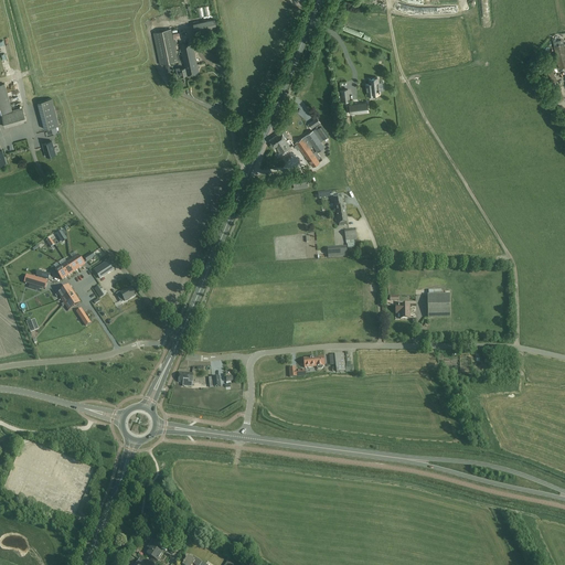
[(196,36),(217,32),(215,19),(193,23),(196,36)]
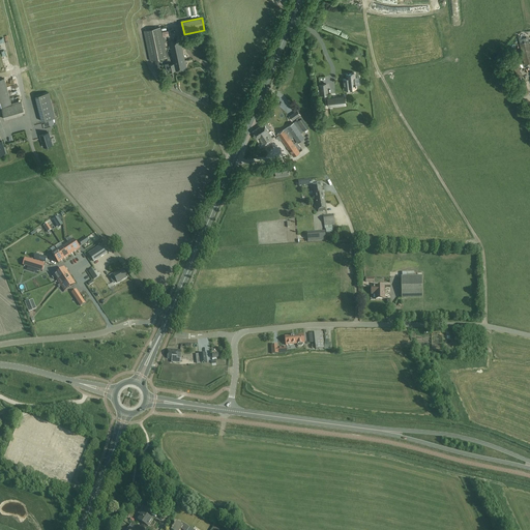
[(150,61),(167,57),(160,27),(143,30),(150,61)]
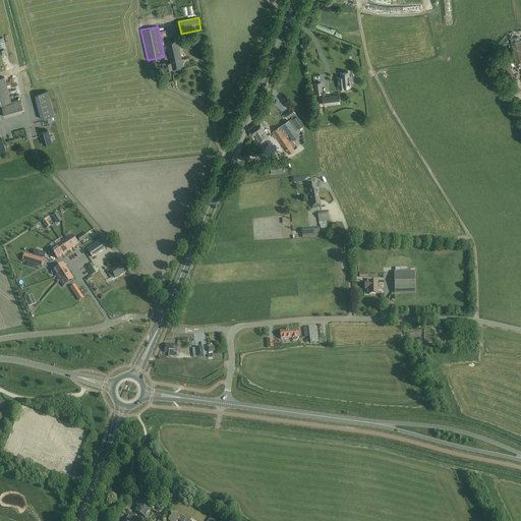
[(511,43),(515,63),(520,61),(520,44),(520,41),(515,42),(514,38),(510,39),(511,43)]
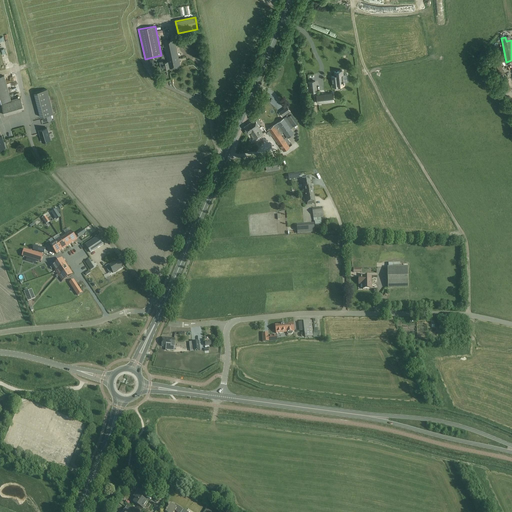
[(161,68),(164,68),(164,69),(180,65),(174,39),(163,41),(168,62),(162,63),(162,61),(159,62),(161,68)]
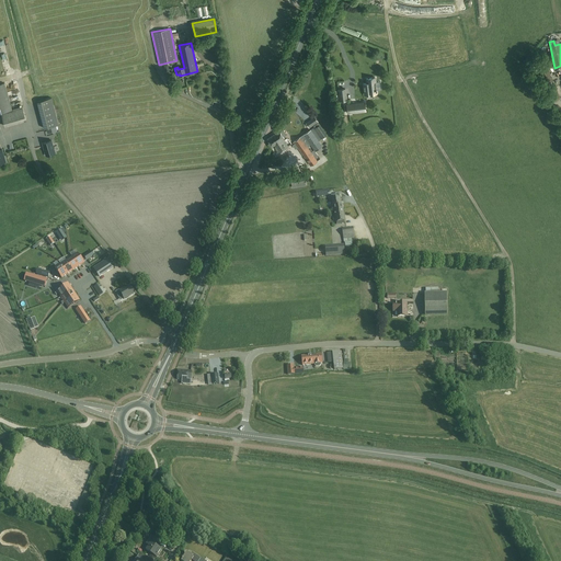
[(556,84),(548,68),(540,71),(547,88),(556,84)]
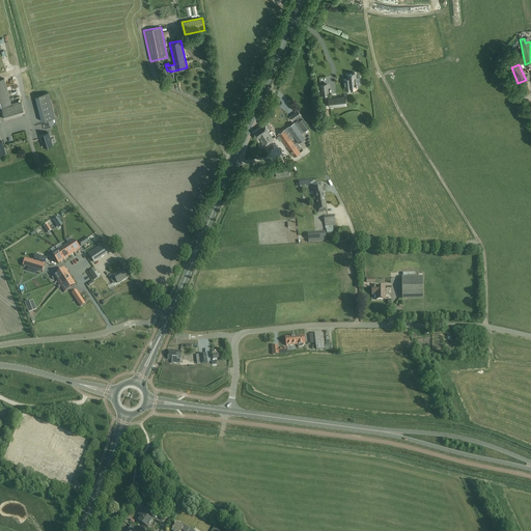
[(345,89),(357,88),(357,86),(357,84),(356,84),(355,74),(346,75),(347,78),(344,79),(345,89)]
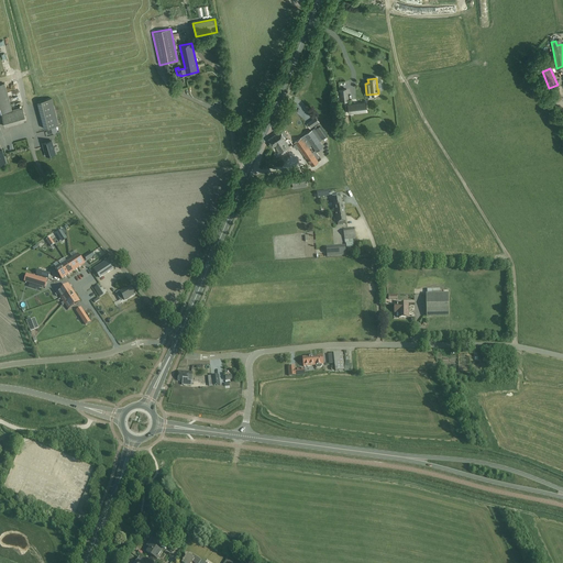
[(0,112),(1,112),(12,109),(4,83),(0,84),(0,112)]
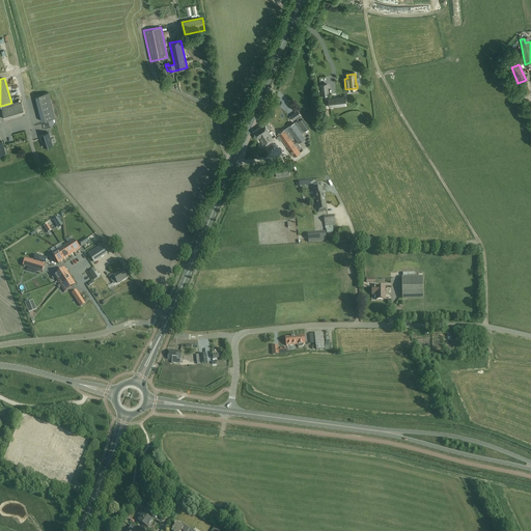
[(43,121),(45,121),(52,119),(55,118),(49,93),(35,96),(43,121)]
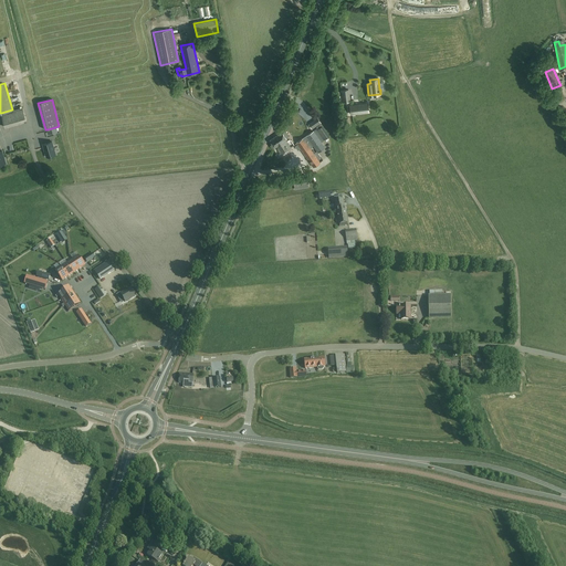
[(369,112),(368,104),(350,105),(352,114),(369,112)]
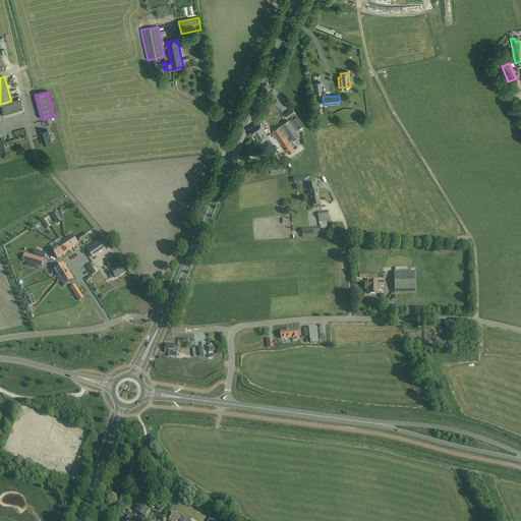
[(20,99),(11,101),(1,104),(4,117),(24,112),(20,99)]
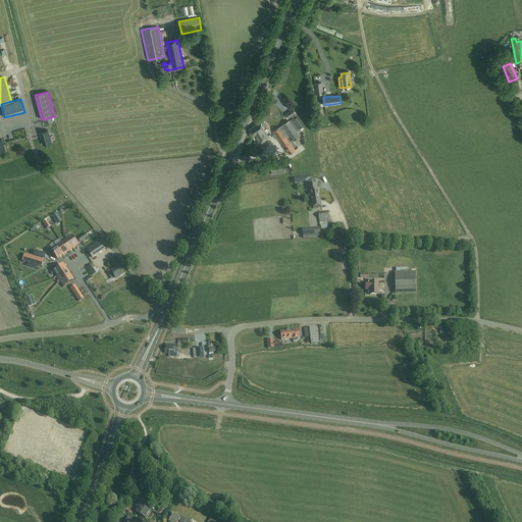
[(288,119),(294,115),(291,111),(294,110),(293,109),(284,114),(288,119)]
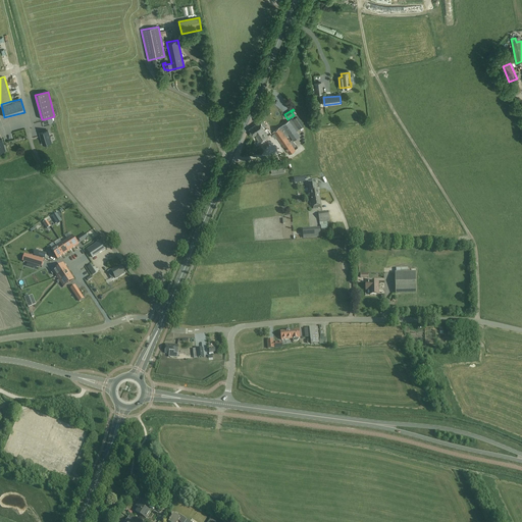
[(298,116),(293,119),(299,128),(299,129),(304,125),(298,116)]
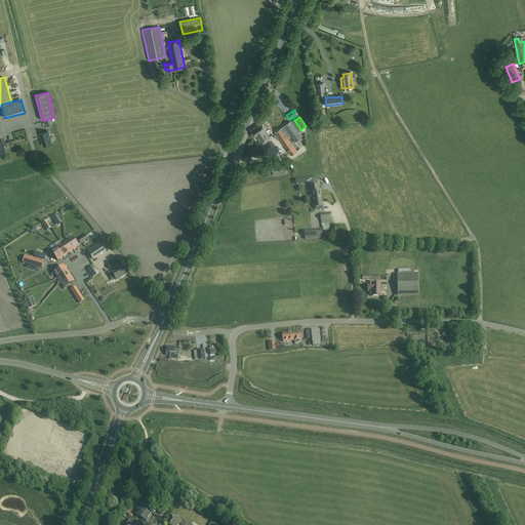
[(301,136),(298,131),(300,129),(294,120),(293,120),(281,128),(275,132),(290,155),(297,151),(295,147),(297,145),(295,142),(301,136)]
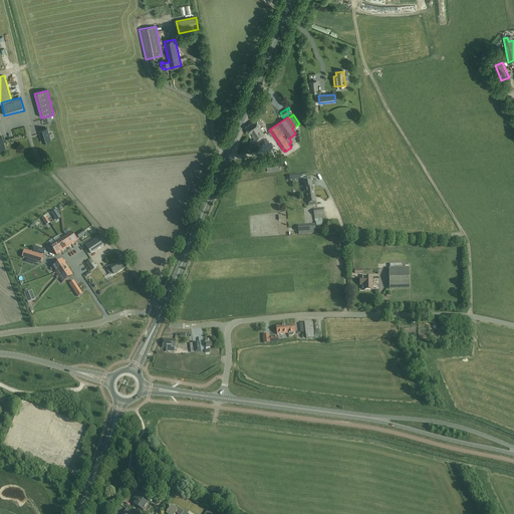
[(264,135),(260,129),(259,127),(260,126),(256,119),(245,127),(249,134),(251,134),(255,141),(264,135)]
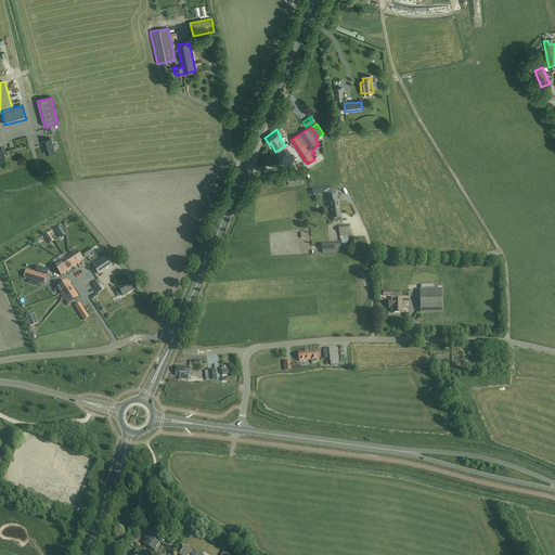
[(7,134),(12,153),(25,150),(20,131),(7,134)]
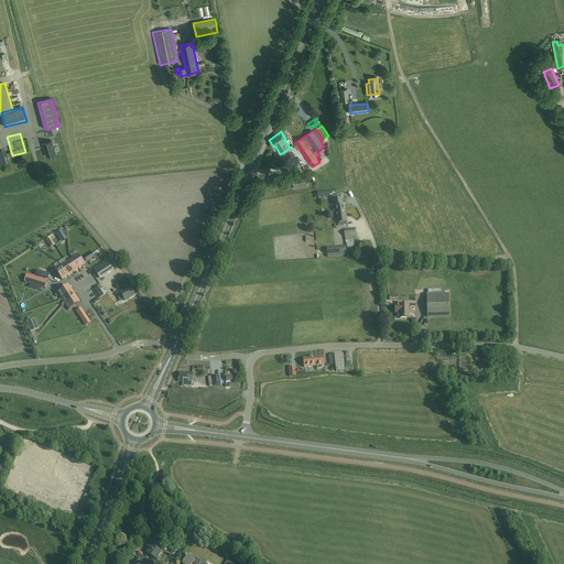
[(45,149),(44,149),(46,156),(55,153),(52,141),(43,143),(45,149)]
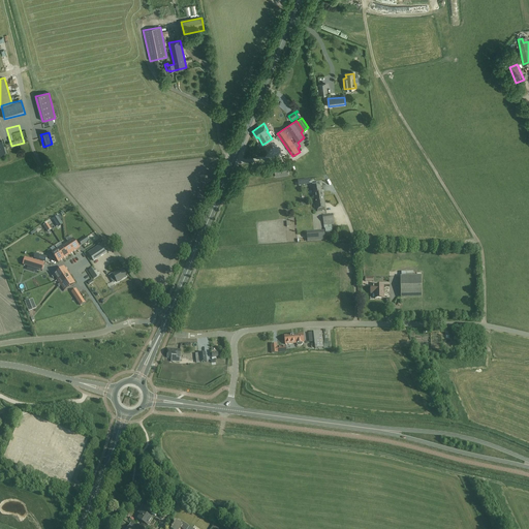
[(287,164),(274,166),(276,178),(289,176),(287,164)]
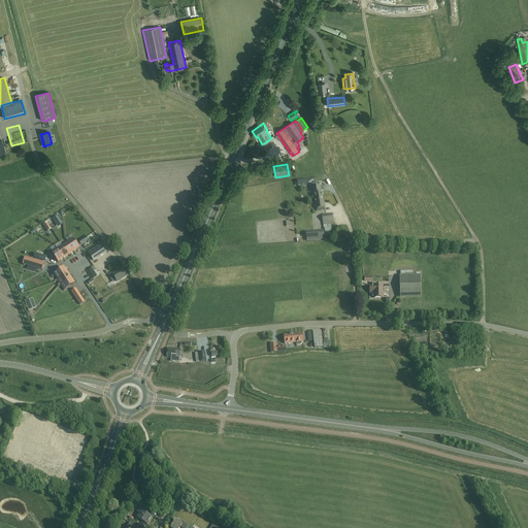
[(311,185),(312,188),(311,188),(312,194),(314,194),(315,198),(323,197),(322,193),(321,193),(320,186),(319,182),(316,183),(316,184),(311,185)]
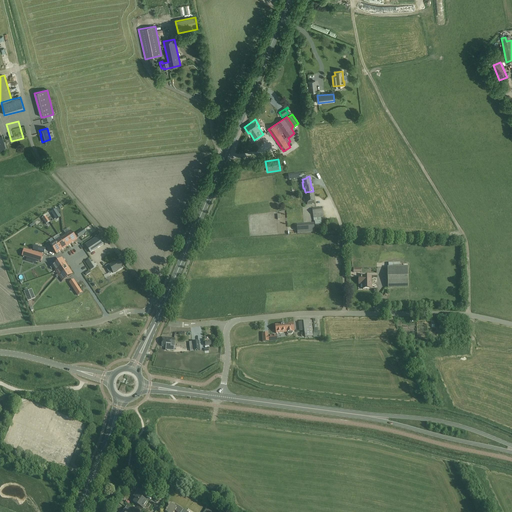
[(313,191),(305,192),(307,203),(314,201),(313,191)]
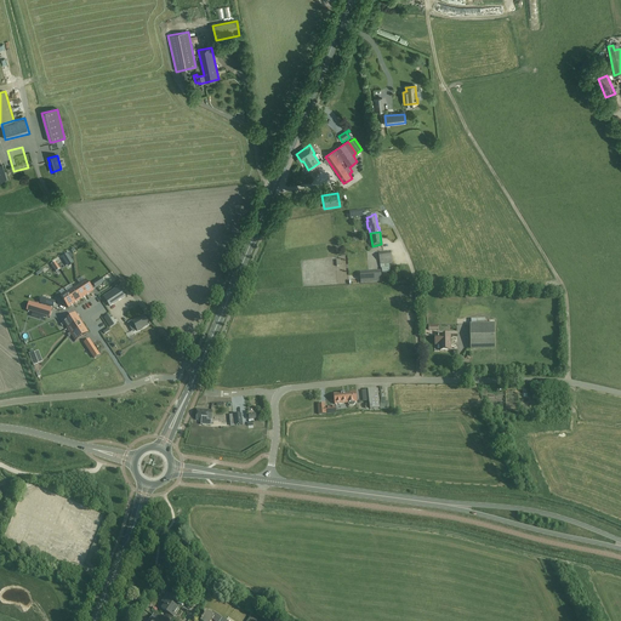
[(380,263),(380,269),(385,268),(385,265),(392,263),(391,251),(379,252),(380,261),(380,263)]
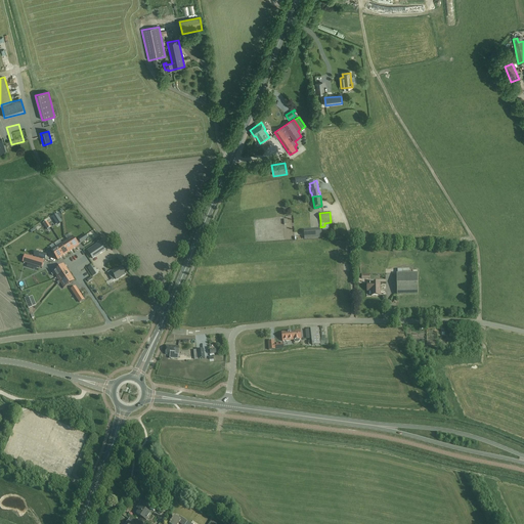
[(58,213),(51,217),(56,224),(60,221),(59,220),(60,216),(58,213)]
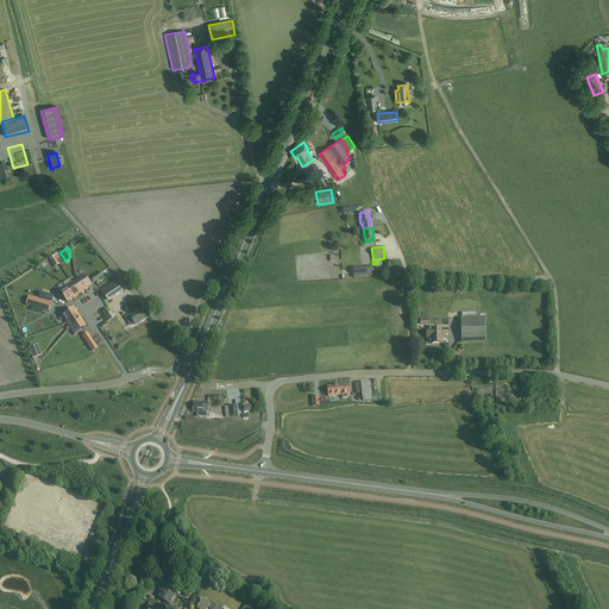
[(362,275),(374,275),(372,265),(352,267),(353,276),(362,275)]
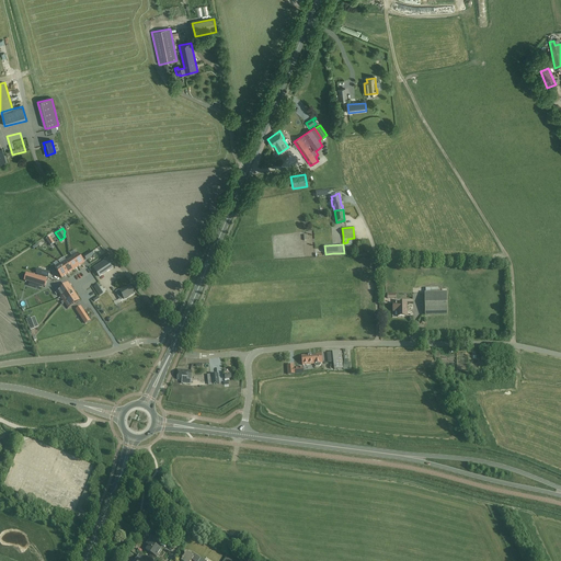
[(87,261),(94,255),(91,251),(83,256),(87,261)]
